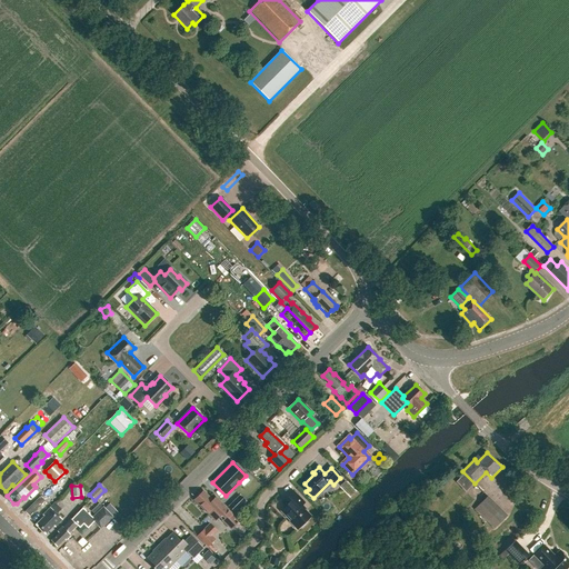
[(216,498),(212,500),(203,491),(201,493),(200,493),(198,496),(198,497),(193,500),(203,510),(203,511),(206,513),(207,513),(215,521),(219,518),(231,530),(239,521),(216,498)]
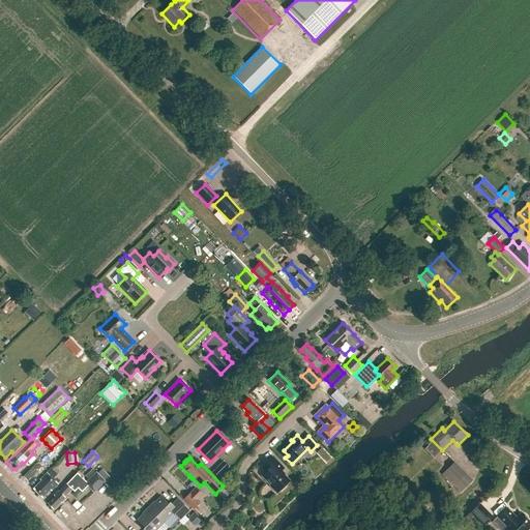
[(266,472),(261,477),(270,486),(271,484),(278,492),(280,491),(281,492),(286,488),(285,487),(289,481),(284,475),(284,474),(281,471),(284,469),(273,459),(262,469),(266,472)]
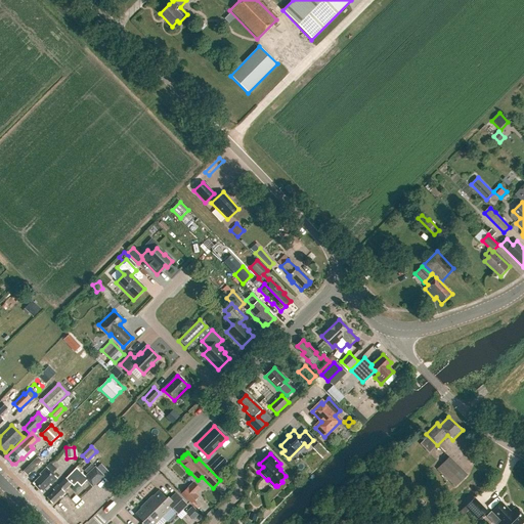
[(437,469),(455,487),(468,474),(449,456),(437,469)]
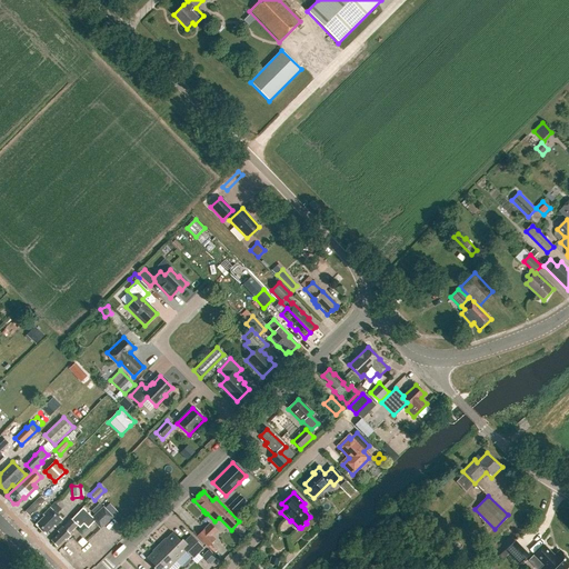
[(233,513),(245,502),(239,497),(228,508),(233,513)]
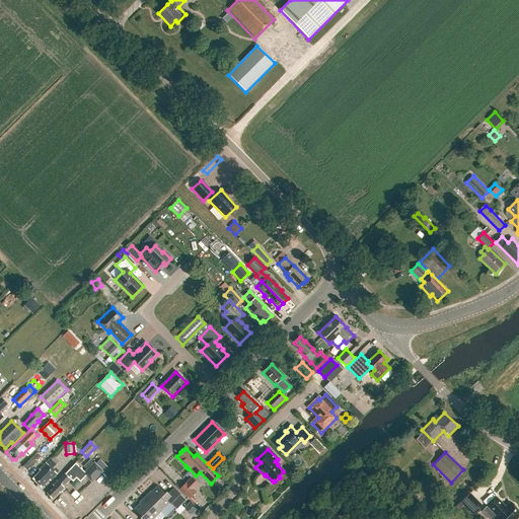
[(39,470),(41,471),(32,479),(41,488),(49,479),(50,482),(57,474),(51,469),(58,462),(53,456),(46,463),(39,470)]
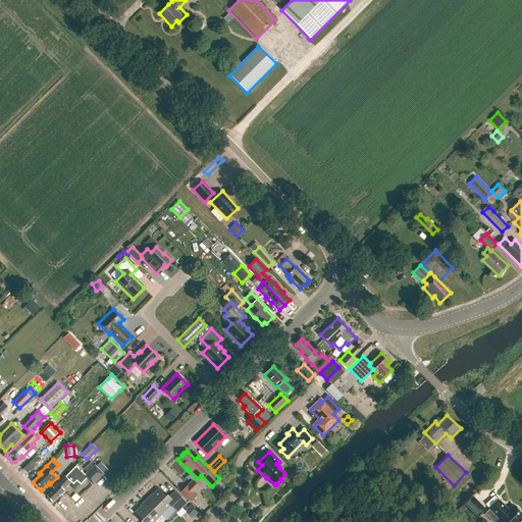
[(104,475),(108,470),(100,462),(96,467),(104,475)]
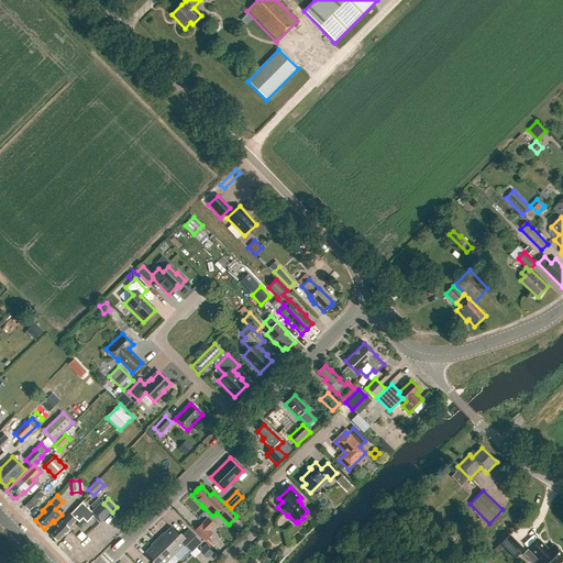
[(56,527),(57,528),(51,534),(56,541),(64,533),(65,536),(69,530),(68,529),(77,520),(78,522),(83,518),(87,522),(94,517),(90,514),(91,512),(81,503),(69,515),(62,522),(61,521),(56,527)]
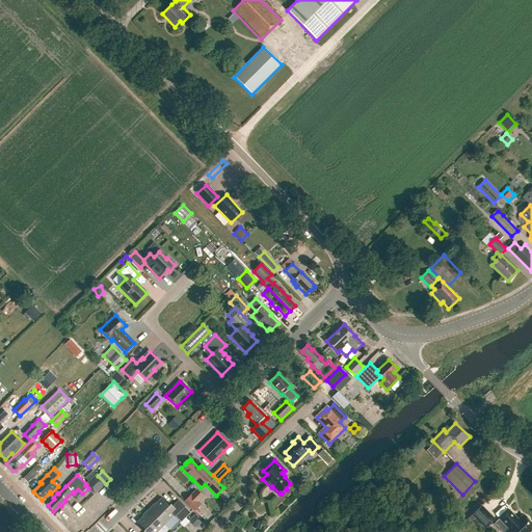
[(88,488),(95,495),(106,484),(98,476),(97,475),(86,484),(85,485),(88,488)]
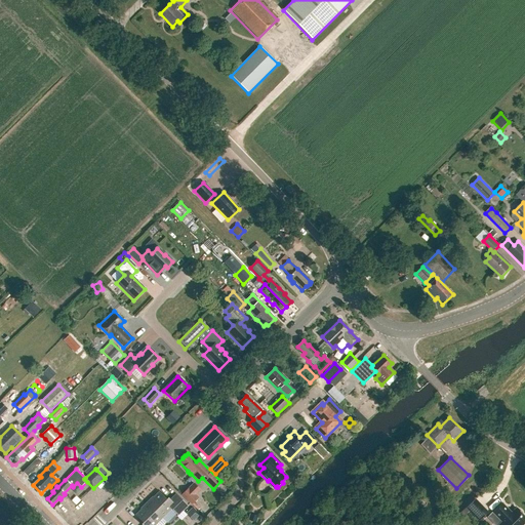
[(404,493),(409,488),(403,481),(398,486),(404,493)]
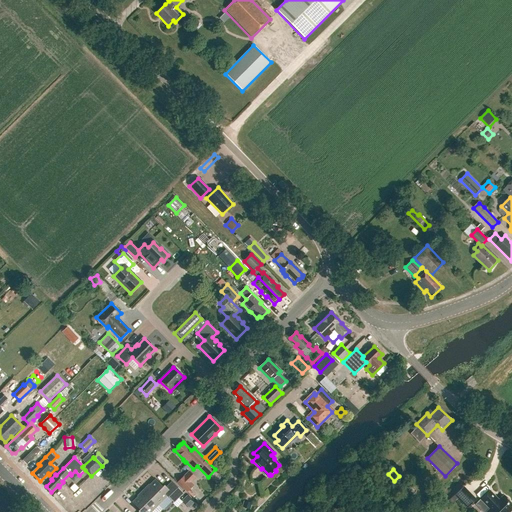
[(182,478),(178,483),(185,490),(190,485),(187,483),(194,476),(190,471),(182,478)]
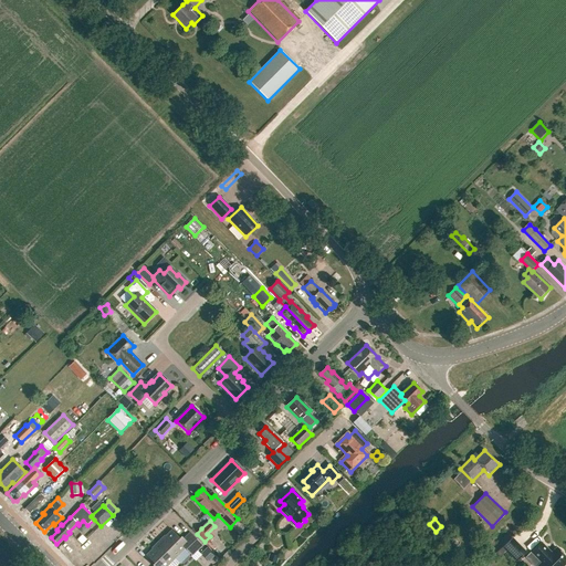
[(191,556),(202,545),(190,533),(184,540),(180,536),(179,538),(171,531),(165,536),(158,542),(175,558),(185,548),(191,556)]
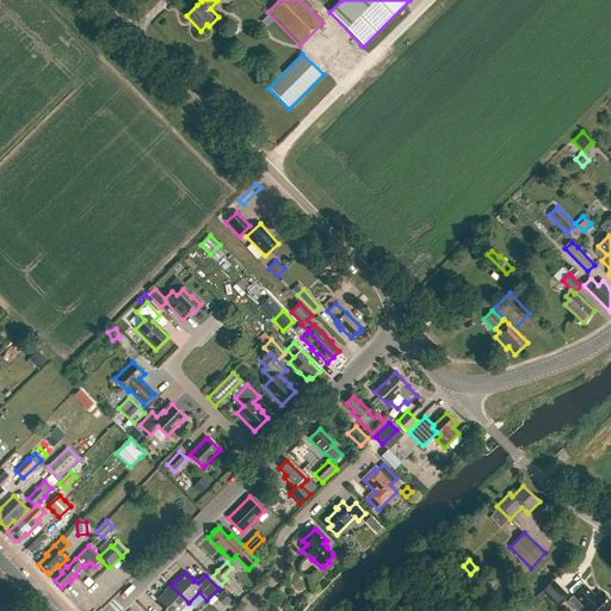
[(483,596),(494,586),(488,580),(477,590),(483,596)]
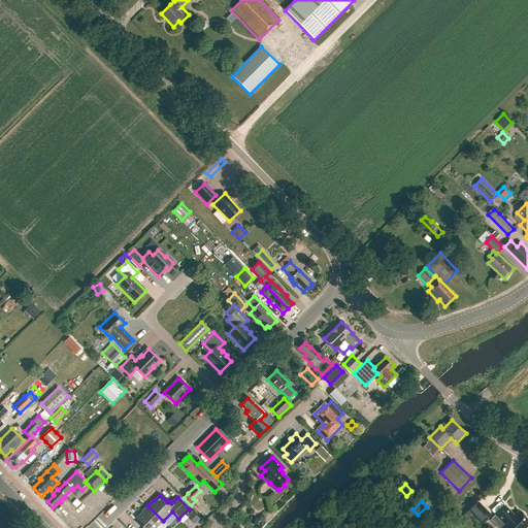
[(491,515),(479,501),(463,517),(466,520),(471,515),(482,524),(491,515)]
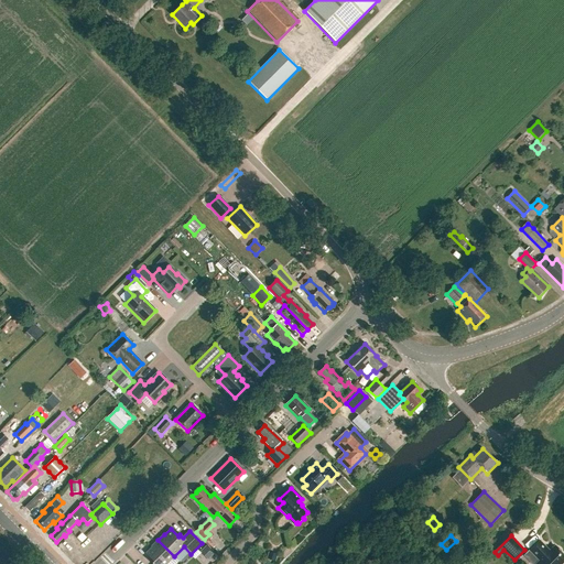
[(165,563),(174,556),(158,540),(151,546),(152,548),(145,554),(153,562),(152,563),(165,563)]
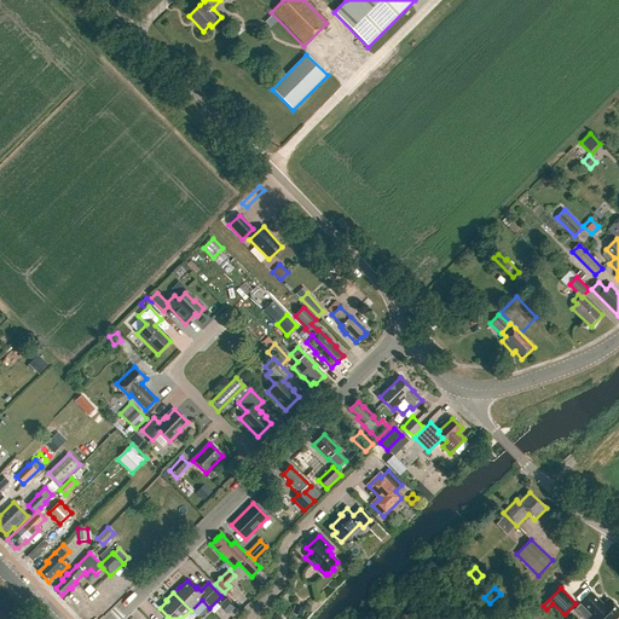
[(615,618),(618,617),(618,609),(615,607),(615,605),(612,601),(611,601),(608,600),(602,606),(599,602),(600,601),(591,594),(580,605),(591,615),(588,618),(615,618)]
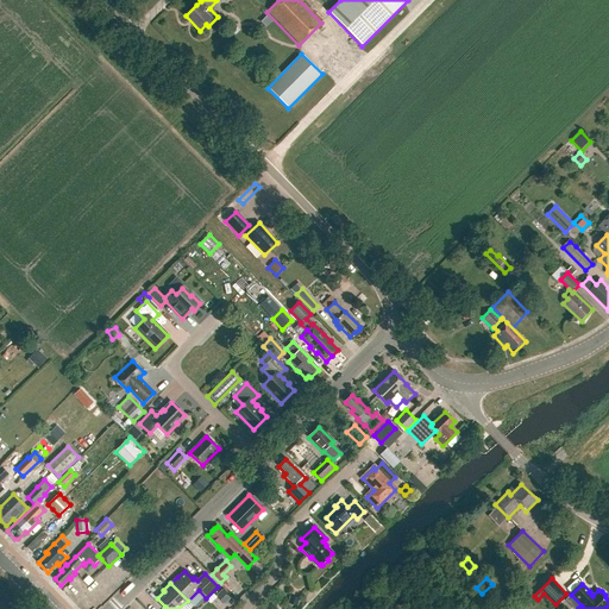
[(225,606),(232,598),(223,589),(215,596),(225,606)]
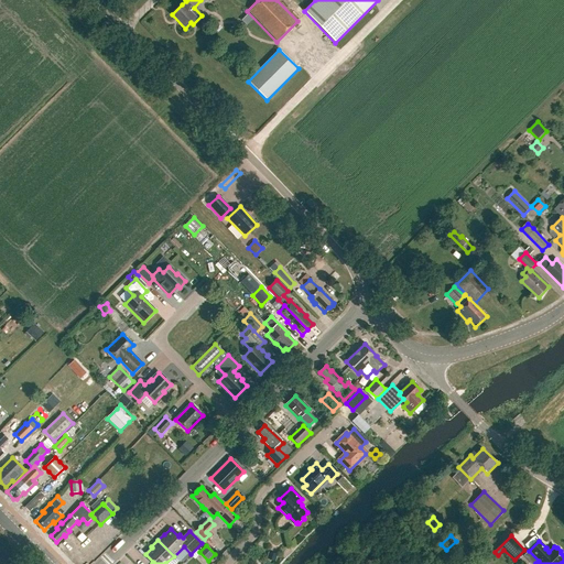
[(268,552),(267,559),(275,562),(278,555),(268,552)]
